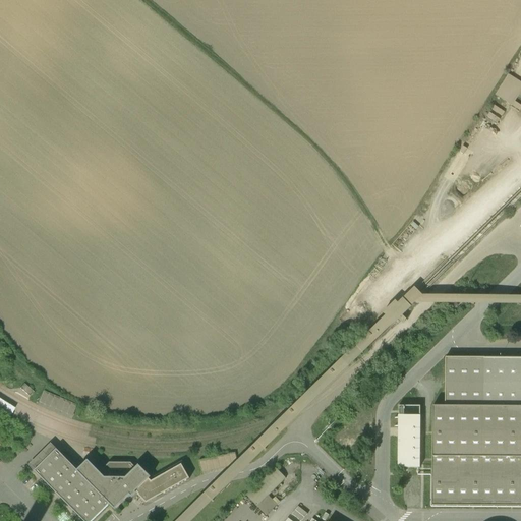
[(506,102),(519,81),(507,73),(494,94),(506,102)]
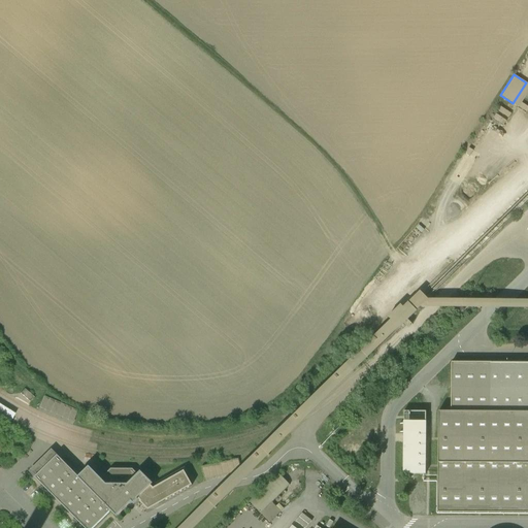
[(496,105),(492,113),(506,121),(510,112),(496,105)]
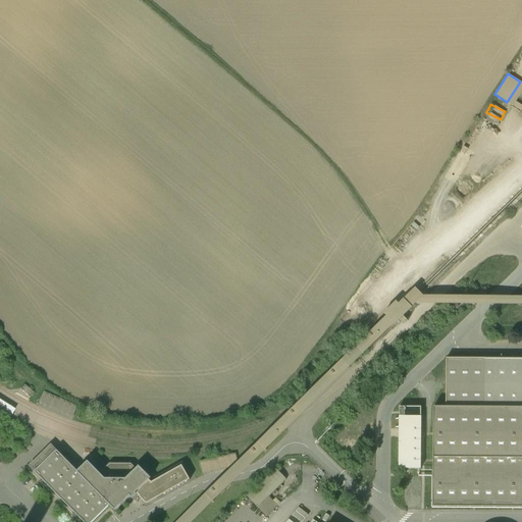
[(521,510),(521,357),(455,357),(454,408),(433,408),(432,510),(521,510)]
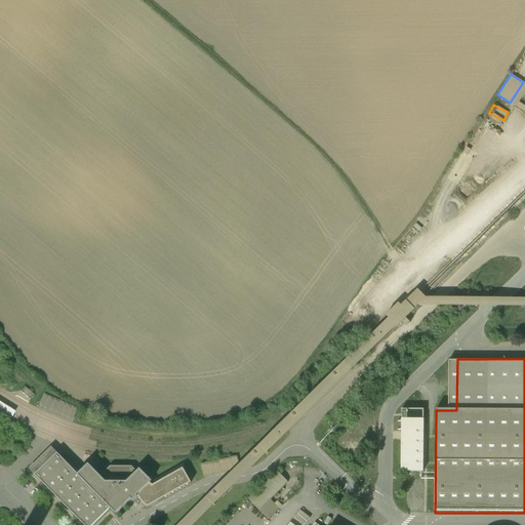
[(73,420),(78,406),(43,393),(38,406),(73,420)]
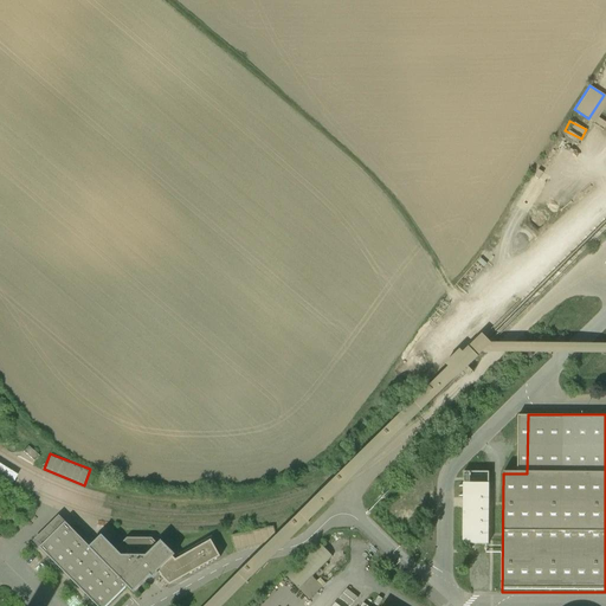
[(489,468),(457,470),(458,488),(464,487),(465,501),(476,500),(475,491),(482,491),(481,483),(490,483),(489,468)]
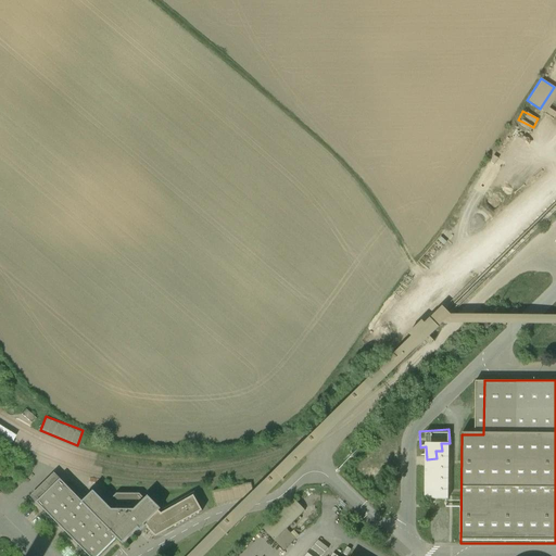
[(156,538),(203,512),(193,495),(162,514),(159,512),(161,509),(148,496),(144,500),(140,494),(116,494),(106,504),(93,492),(83,503),(54,474),(30,497),(88,555),(99,555),(117,539),(123,544),(135,533),(133,530),(137,528),(140,531),(147,526),(148,528),(147,529),(150,532),(148,534),(152,539),(154,535),(156,538)]
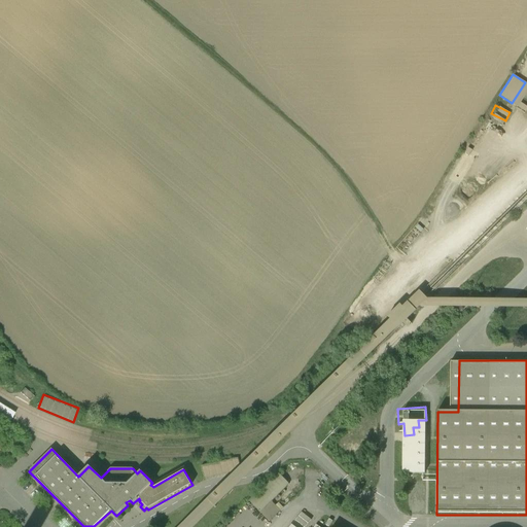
[(249,500),(260,512),(288,484),(277,472),(249,500)]
